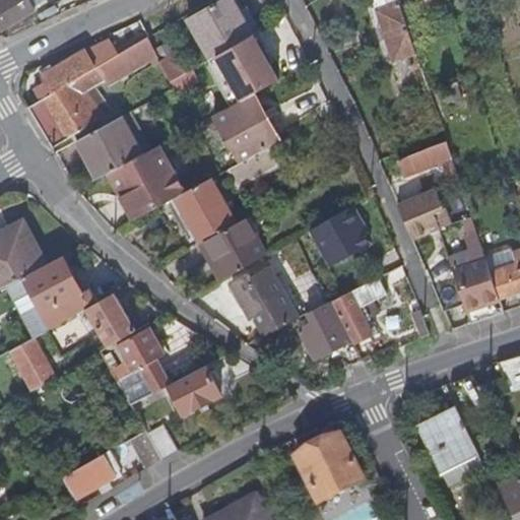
[(0,0),(0,27),(2,31),(35,10),(27,0),(0,0)]
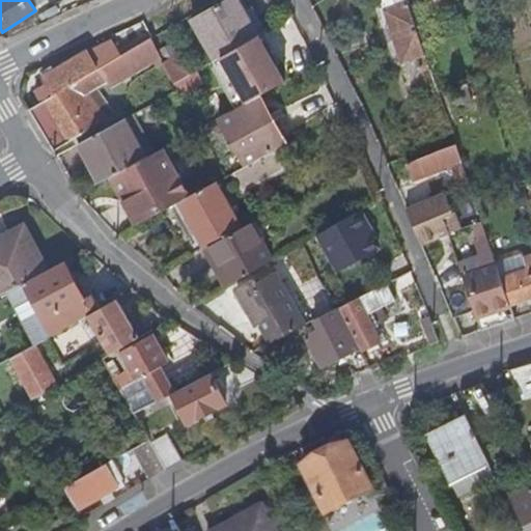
[(229,0),(193,21),(215,61),(258,37),(238,0),(229,0)]
